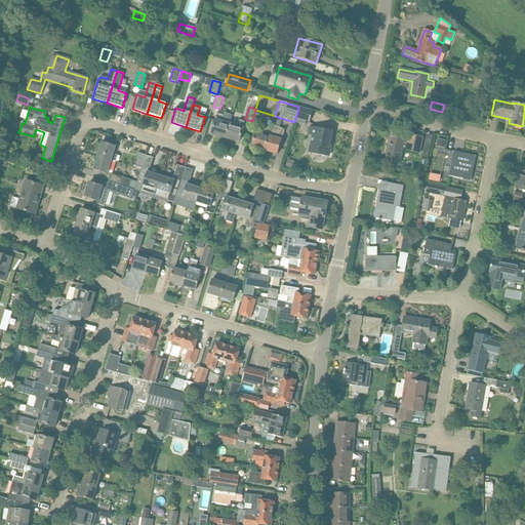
[(298,108),(295,118),(309,123),(312,112),(298,108)]
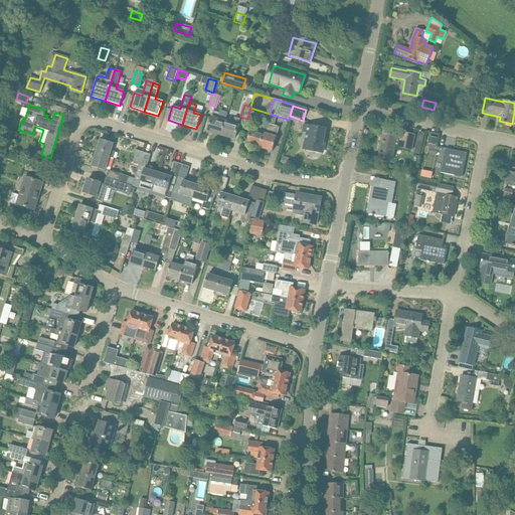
[(224,122),(227,113),(219,111),(219,113),(213,112),(211,118),(207,131),(221,135),(224,122)]
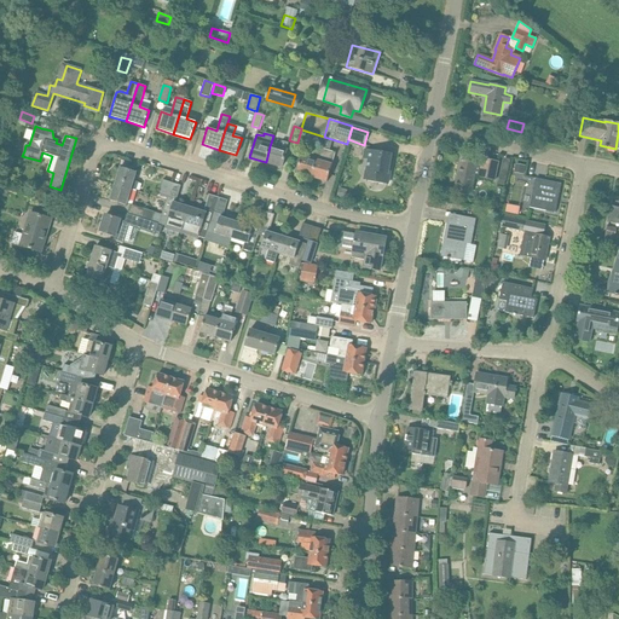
[(279,150),(270,146),(266,162),(282,167),(287,151),(289,143),(282,142),(279,150)]
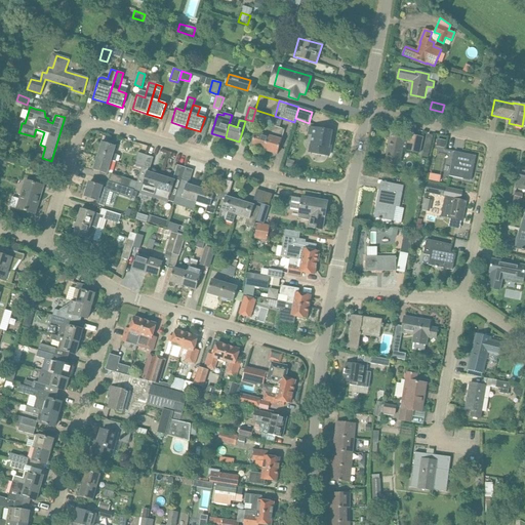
[(265,151),(272,126),(264,123),(264,125),(258,124),(251,147),(265,151)]
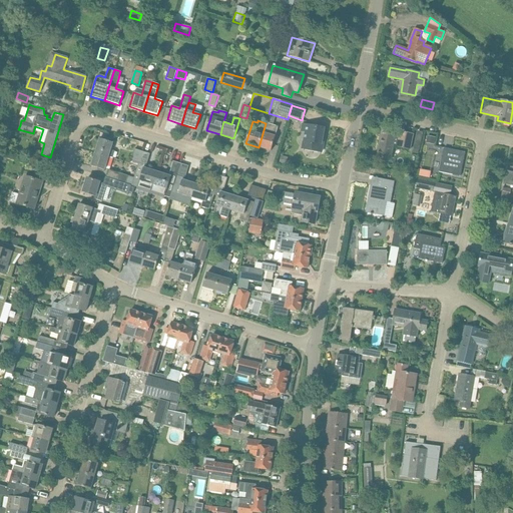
[(266,123),(259,147),(271,151),(278,128),(278,126),(273,125),(266,123)]
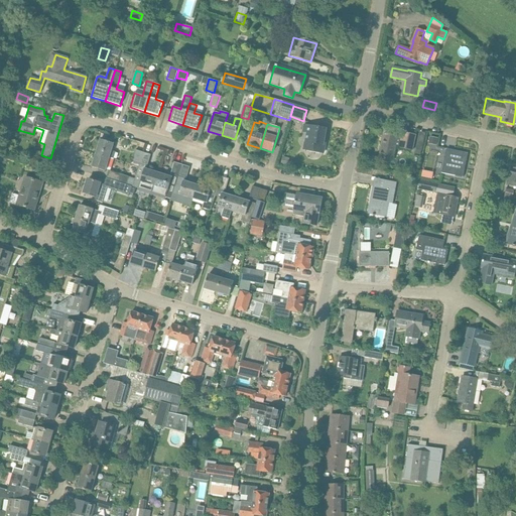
[(328,129),(312,127),(312,128),(304,126),(302,132),(306,133),(303,149),(324,153),(325,146),(323,145),(325,135),(327,135),(328,129)]
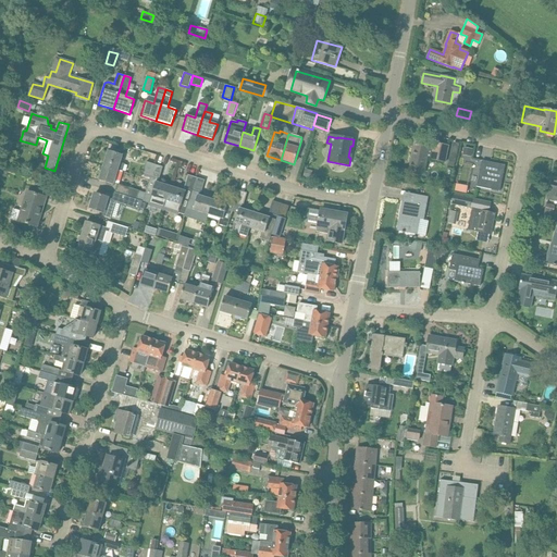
[(445,162),(448,146),(434,143),(433,145),(429,144),(430,144),(416,140),(409,171),(422,174),(426,155),(431,156),(431,159),(445,162)]
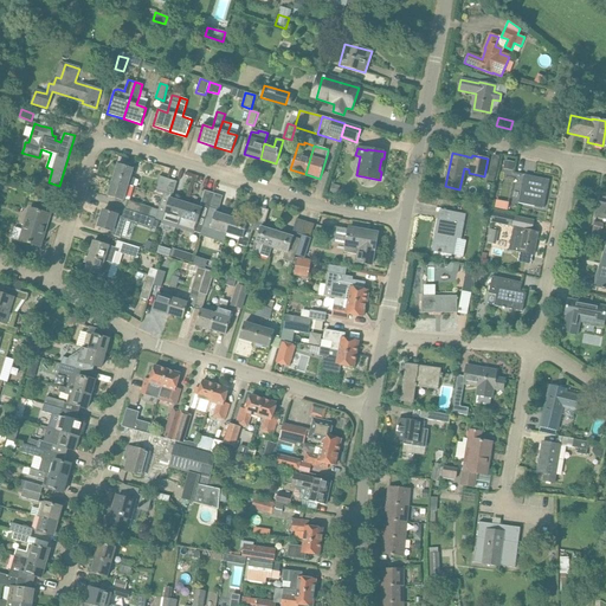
[(117,163),(113,180),(134,186),(136,179),(131,178),(134,169),(117,163)]
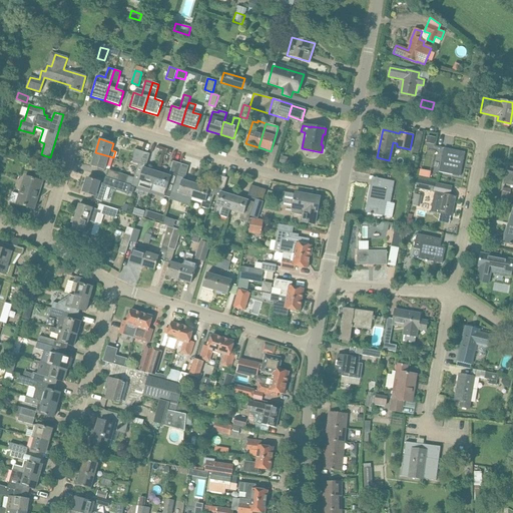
[(444,148),(439,172),(460,176),(465,152),(444,148)]
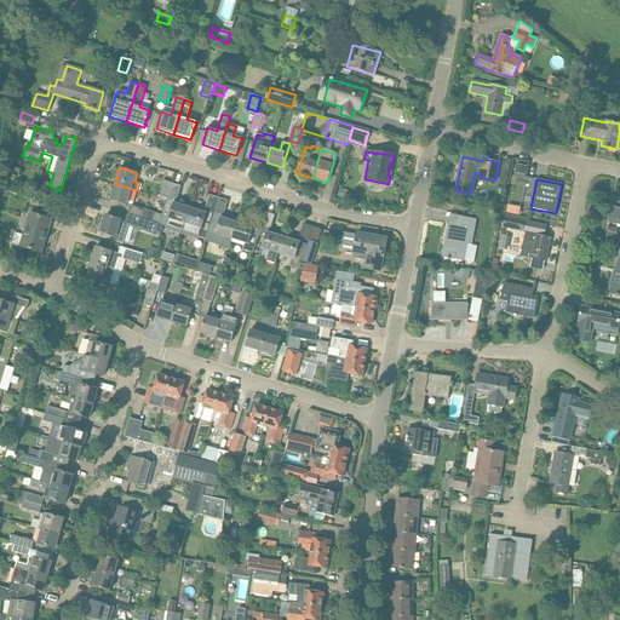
[(167,197),(172,183),(162,181),(159,195),(167,197)]
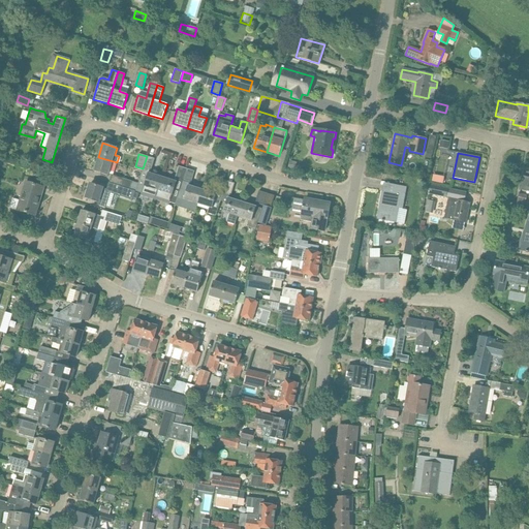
[(147,156),(143,168),(135,191),(157,197),(163,178),(150,174),(155,159),(147,156)]
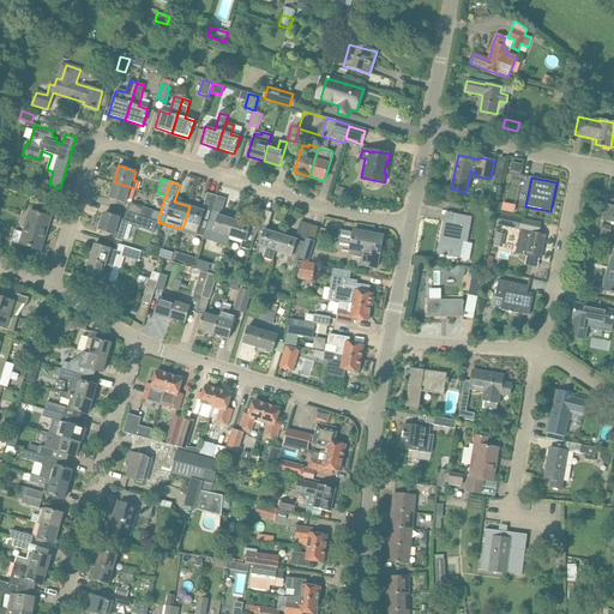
[(131,204),(136,188),(114,182),(109,199),(126,204),(126,202),(131,204)]
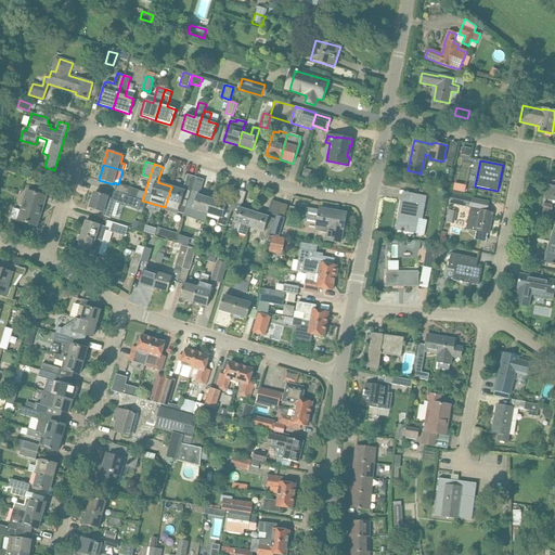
[(196,177),(188,175),(183,190),(171,186),(165,207),(185,214),(192,190),(196,177)]
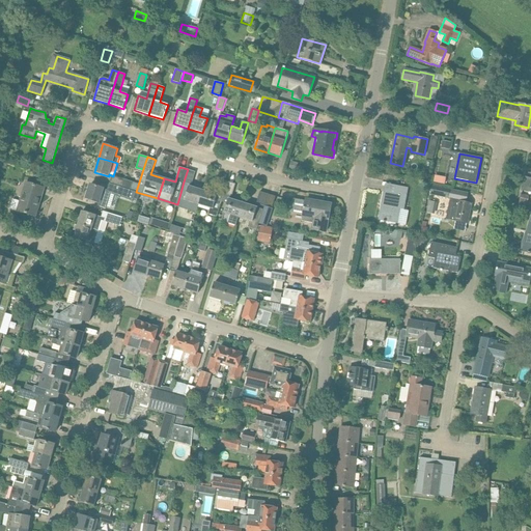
[(195,172),(188,169),(184,182),(192,185),(195,172)]
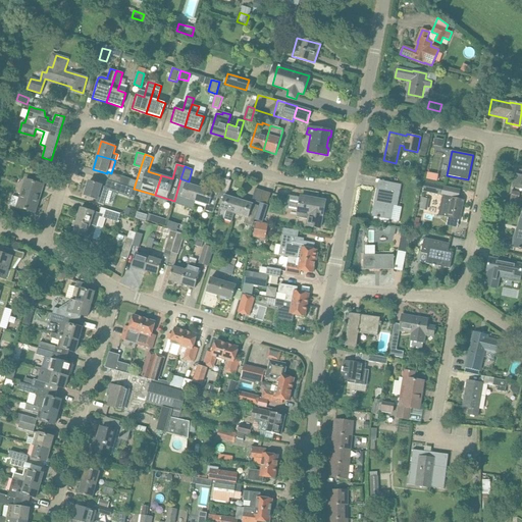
[(428,172),(427,177),(436,180),(438,174),(428,172)]
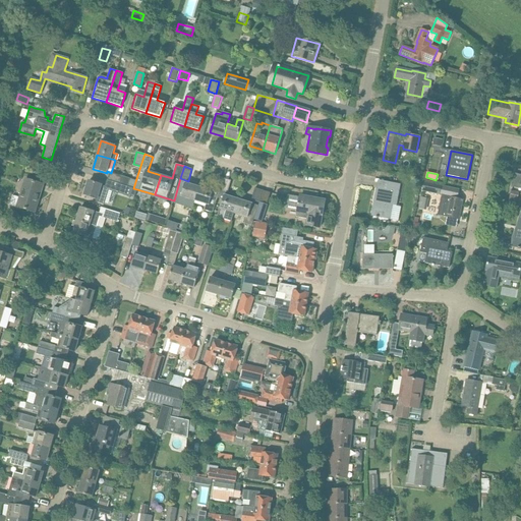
[(130,178),(111,173),(108,181),(127,187),(130,178)]
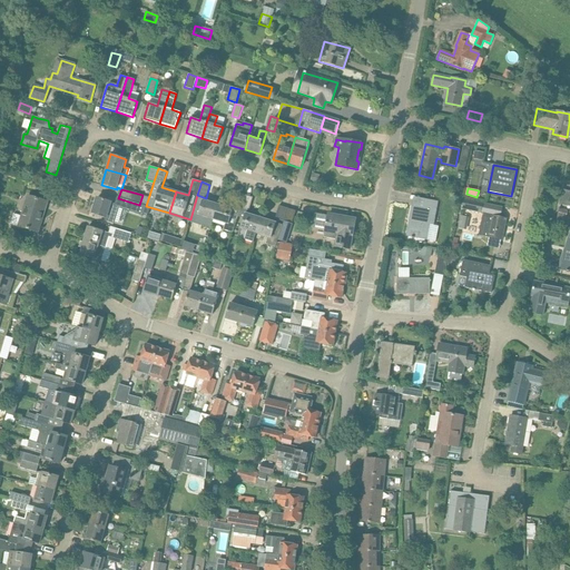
[(569,192),(563,190),(560,205),(569,206),(569,192)]
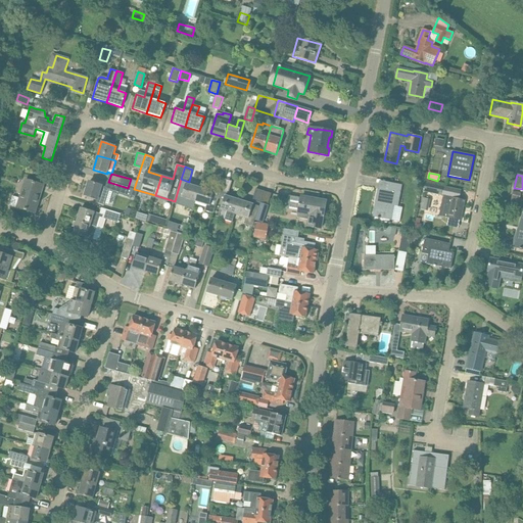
[(224,179),(217,177),(211,191),(200,188),(195,202),(207,205),(206,210),(214,212),(221,191),(224,179)]
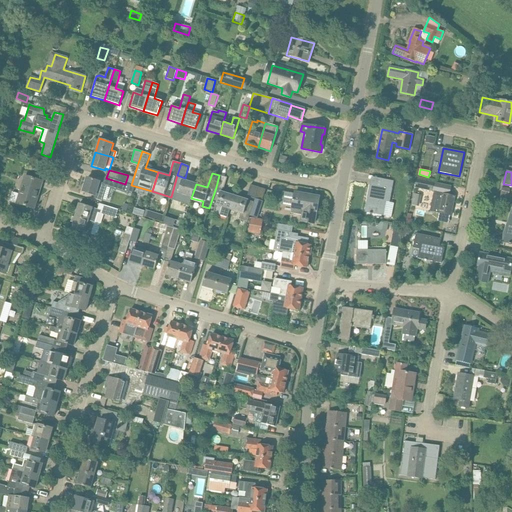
[(171,197),(170,198),(189,204),(191,198),(196,184),(184,180),(185,178),(177,175),(171,197)]
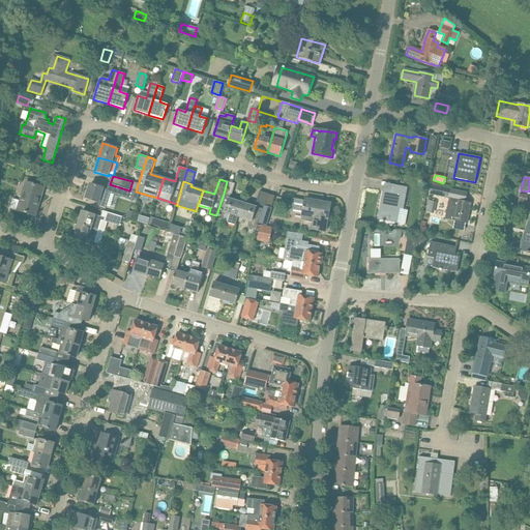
[(227,181),(224,194),(231,196),(235,183),(227,181)]
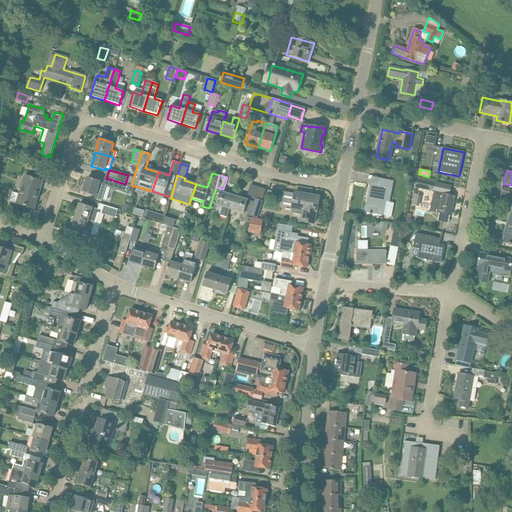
[(9,201),(34,209),(42,181),(25,176),(19,195),(12,192),(9,201)]
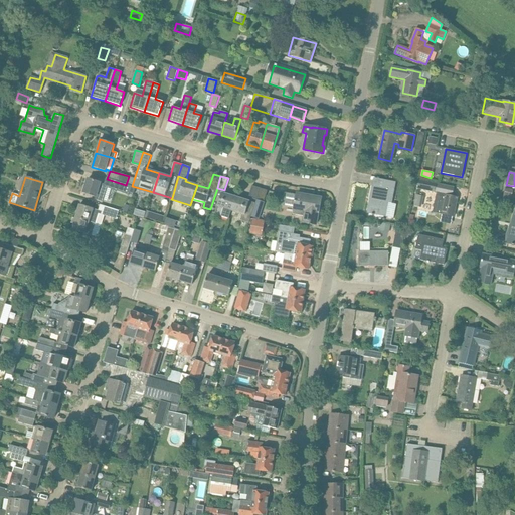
[(88,179),(83,192),(96,196),(95,199),(103,202),(104,201),(106,192),(108,188),(115,190),(129,194),(133,195),(135,189),(131,188),(131,186),(126,185),(107,179),(105,184),(88,179)]
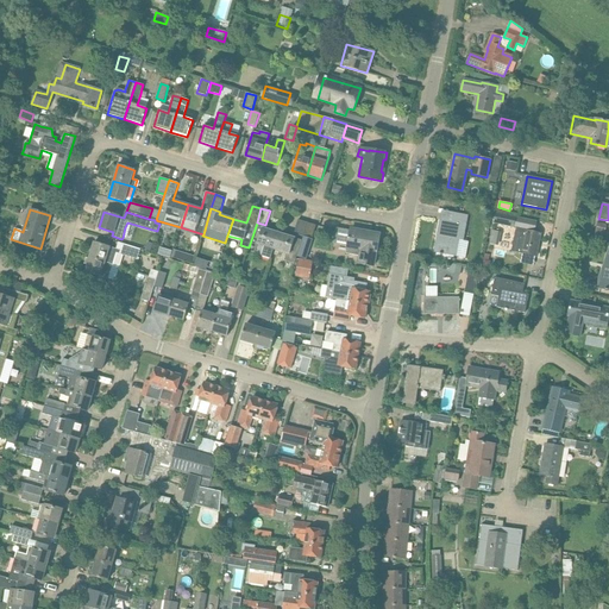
[(440,220),(434,252),(465,258),(469,242),(463,240),(468,215),(454,213),(453,223),(440,220)]
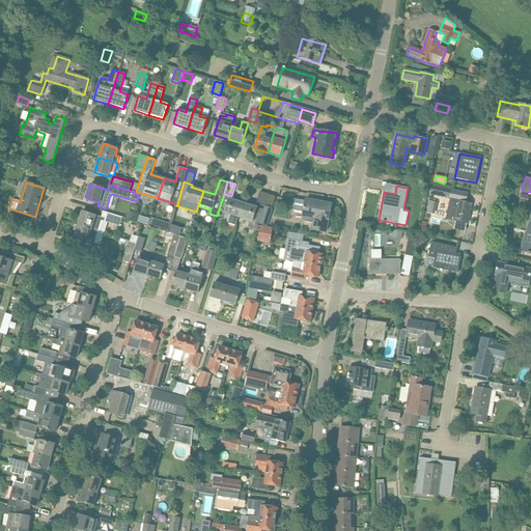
[(432,187),(430,195),(435,196),(447,198),(449,190),(437,187),(432,187)]
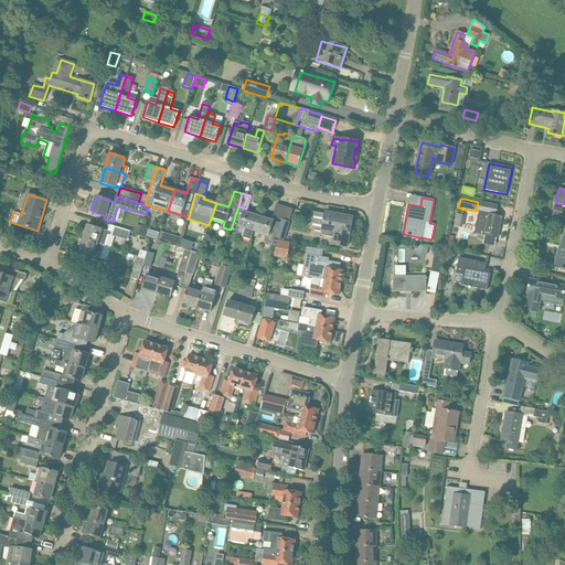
[(281,220),(285,206),(276,204),(273,217),(281,220)]
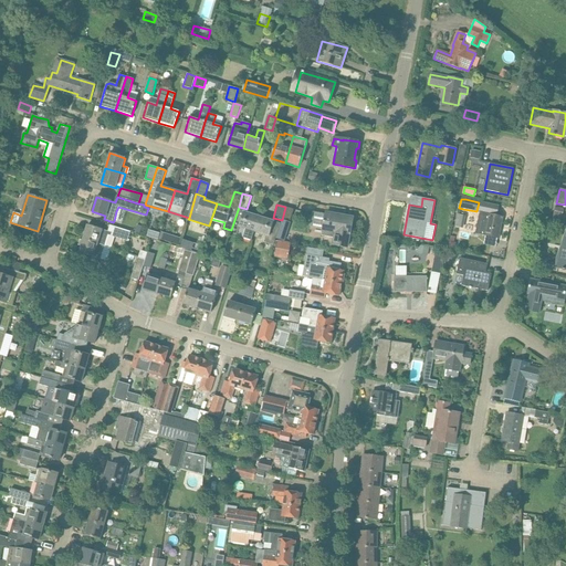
[(285,207),(282,220),(290,222),(294,209),(285,207)]
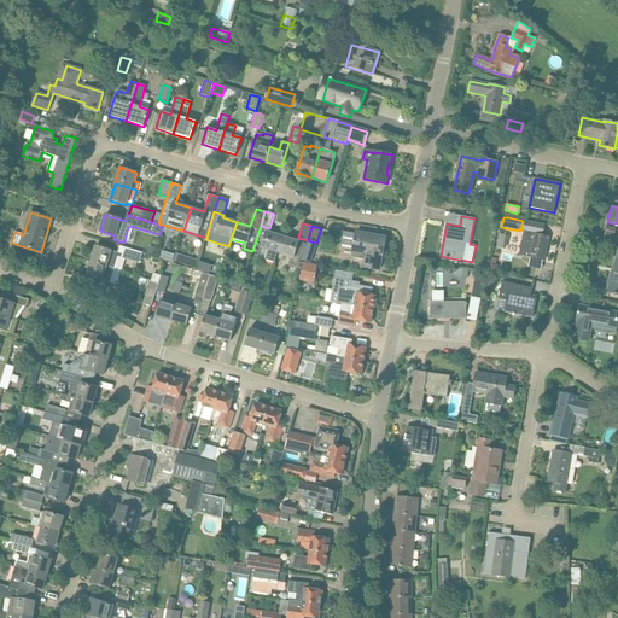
[(612,242),(614,229),(606,227),(604,239),(612,242)]
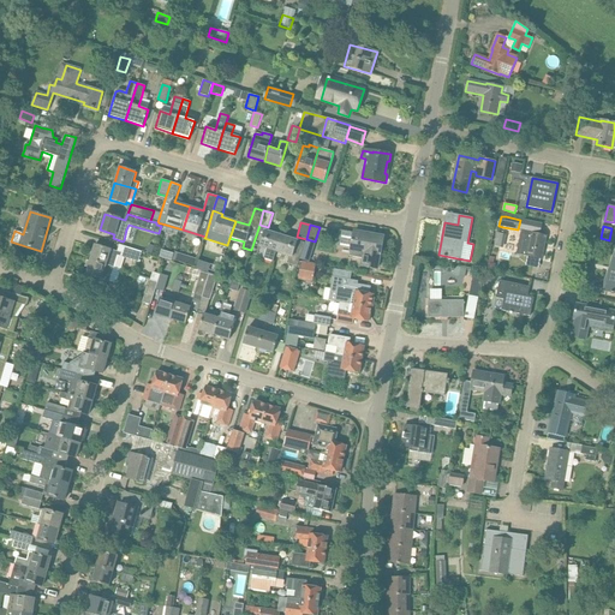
[(273,262),(276,252),(281,236),(264,230),(260,246),(267,249),(263,258),(273,262)]
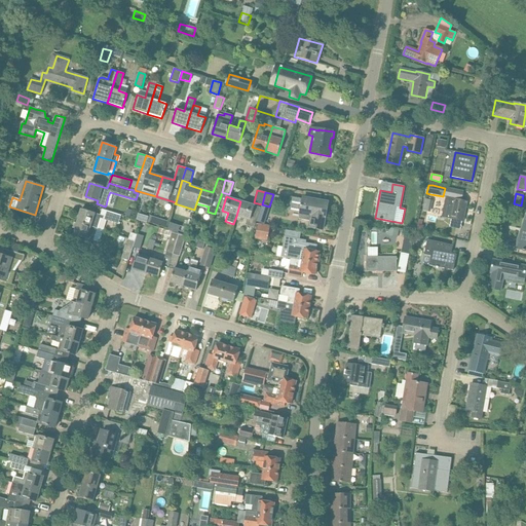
[(442,217),(463,222),(467,202),(446,197),(442,217)]
